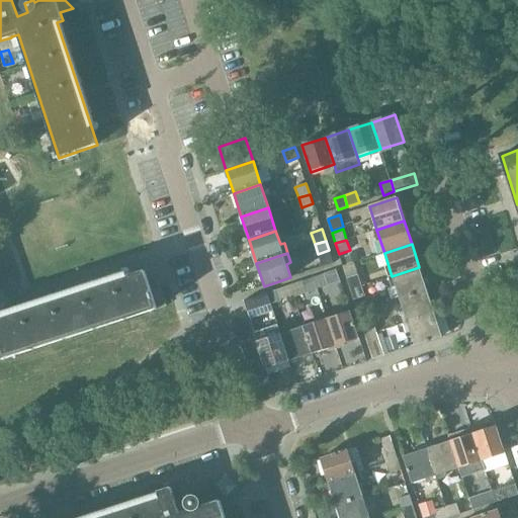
[(392,276),(400,299),(427,290),(419,267),(392,276)]
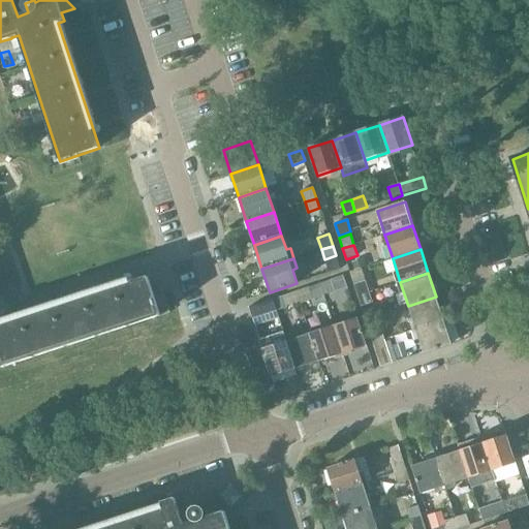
[(148,278),(9,323),(0,314),(0,359),(3,368),(169,313),(164,296),(155,299),(148,278)]
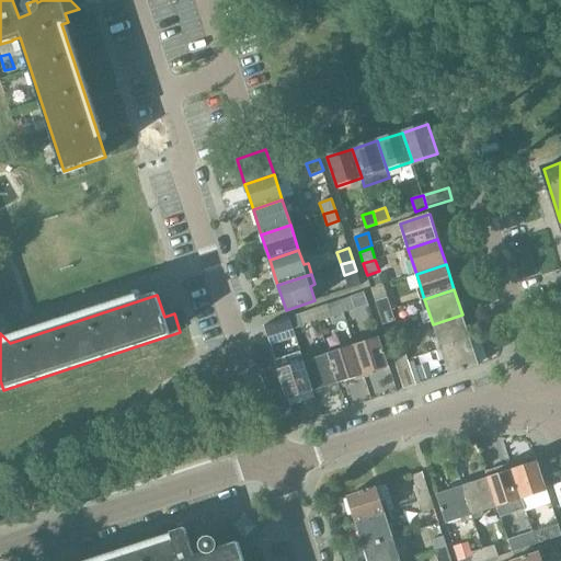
[(351,297),(339,301),(343,313),(355,309),(351,297)]
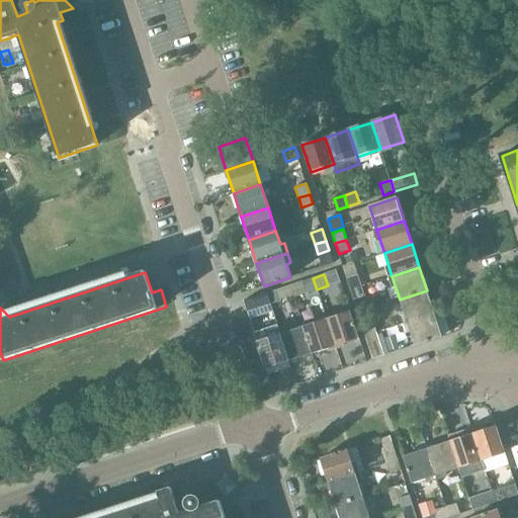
[(347,278),(350,289),(361,286),(357,274),(347,278)]
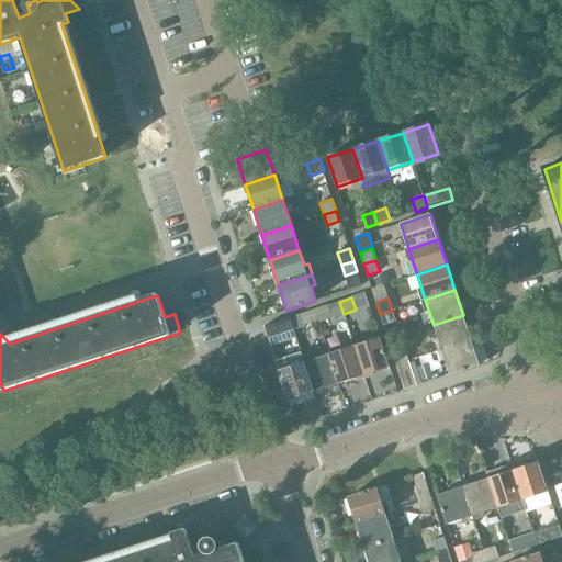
[(344,314),(339,302),(328,305),(333,317),(344,314)]
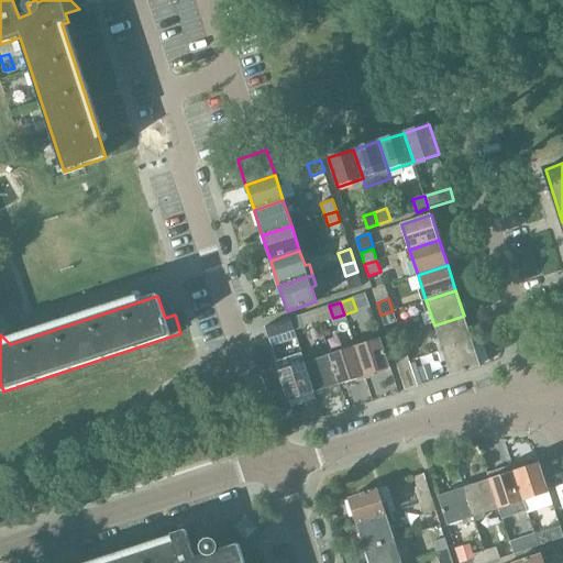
[(393,311),(381,315),(384,326),(396,322),(393,311)]
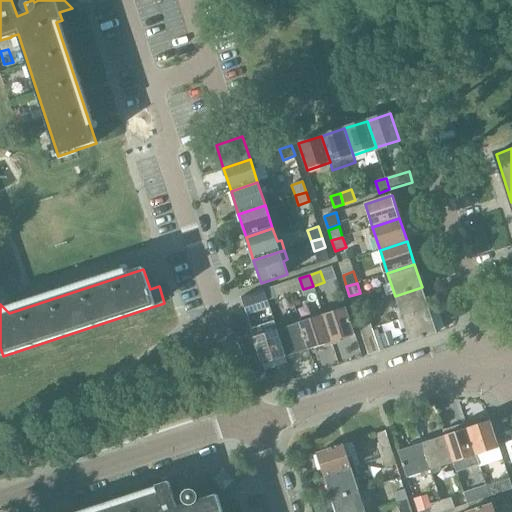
[(274,286),(263,290),(267,301),(278,298),(274,286)]
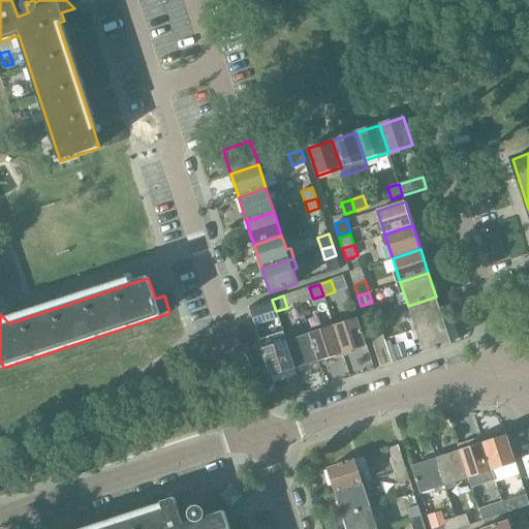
[(408,306),(416,330),(443,320),(436,297),(408,306)]
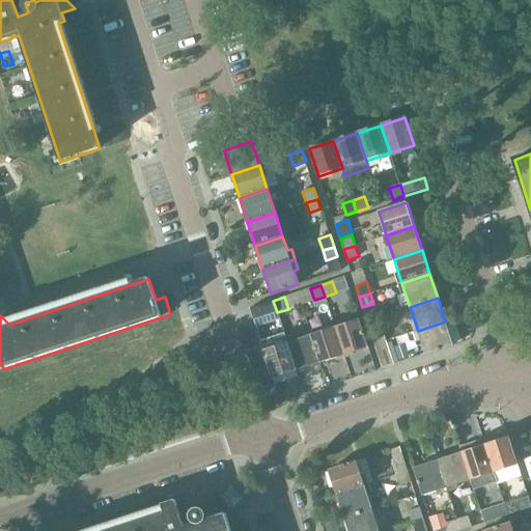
[(277,312),(273,301),(250,308),(254,320),(277,312)]
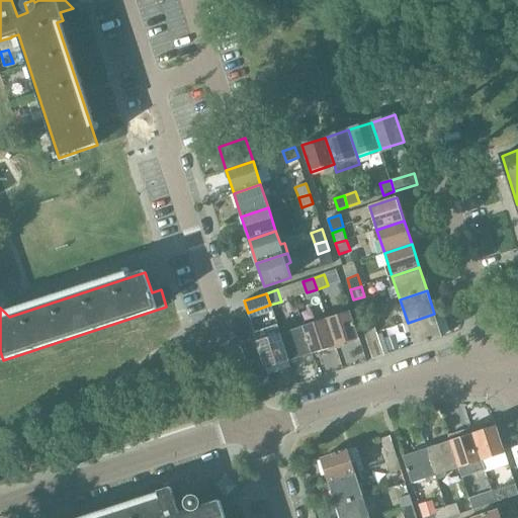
[(355,305),(357,313),(369,310),(367,300),(355,305)]
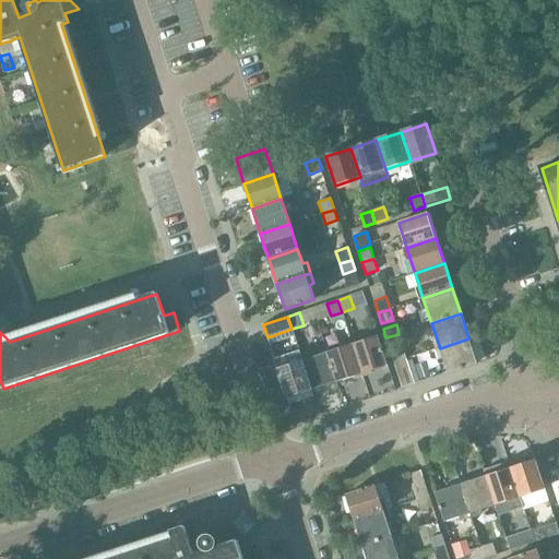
[(378,336),(353,345),(363,373),(388,366),(378,336)]
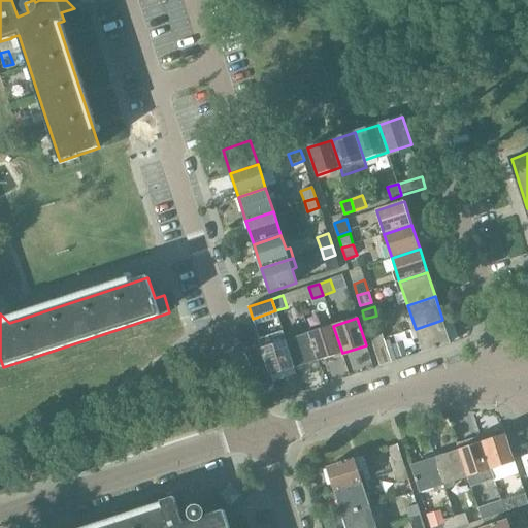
[(442,320),(416,329),(423,353),(451,343),(442,320)]
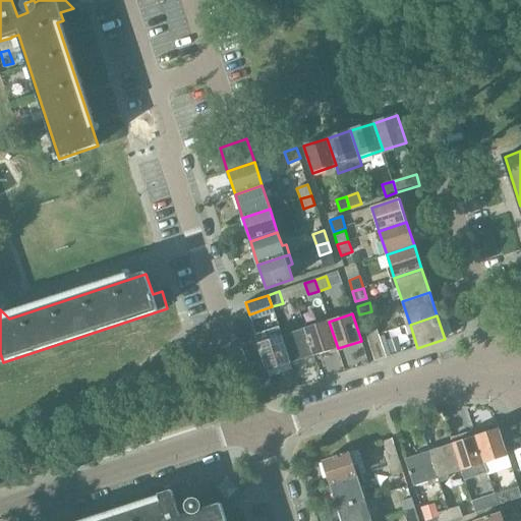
[(329,322),(305,329),(314,356),(338,348),(329,322)]
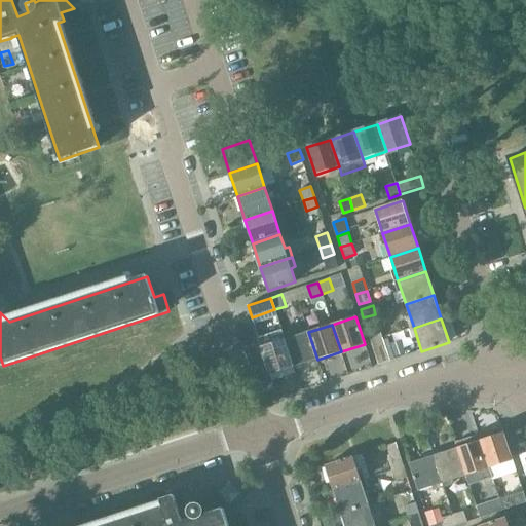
[(367,330),(371,342),(382,338),(379,327),(367,330)]
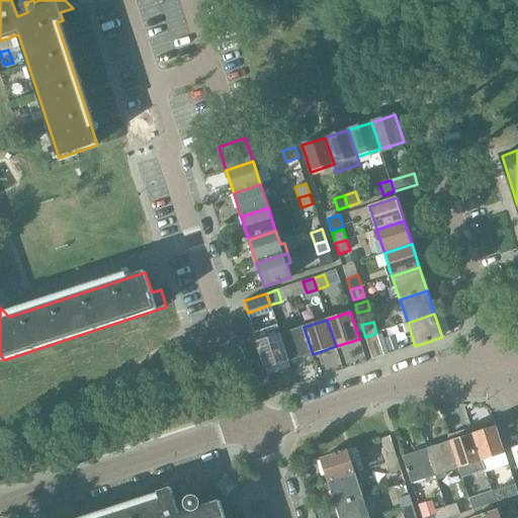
[(304,327),(280,335),(289,361),(313,354),(304,327)]
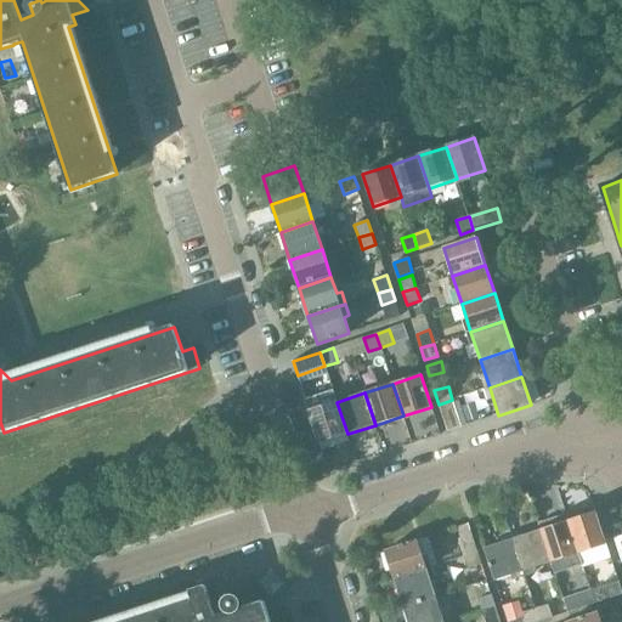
[(452,400),(439,405),(447,431),(462,427),(452,400)]
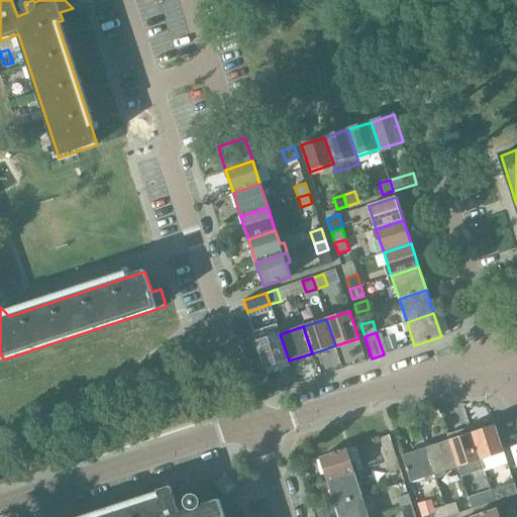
[(289,360),(280,334),(256,341),(265,369),(289,360)]
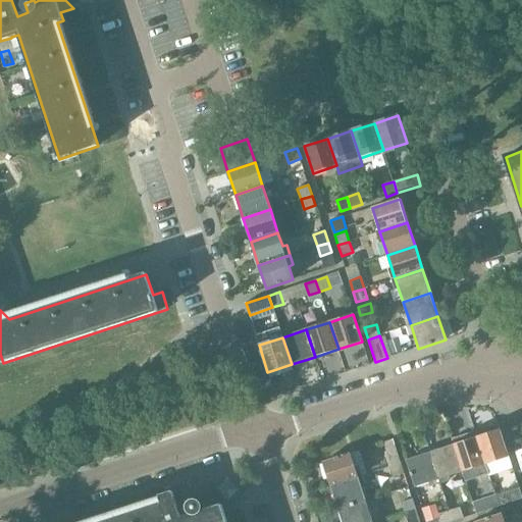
[(384,343),(387,353),(399,350),(396,338),(384,343)]
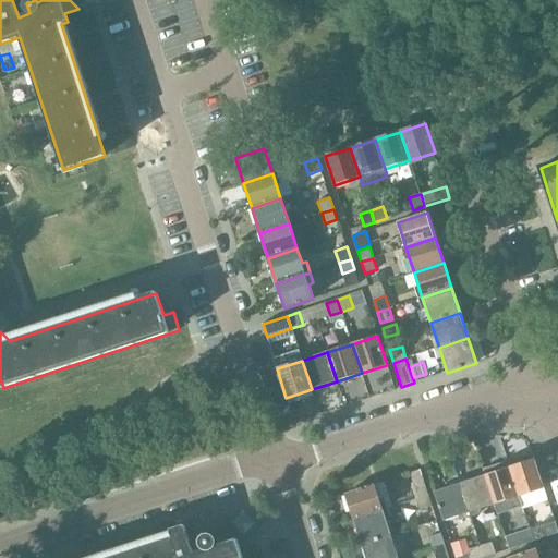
[(535,459),(510,468),(519,496),(545,488),(535,459)]
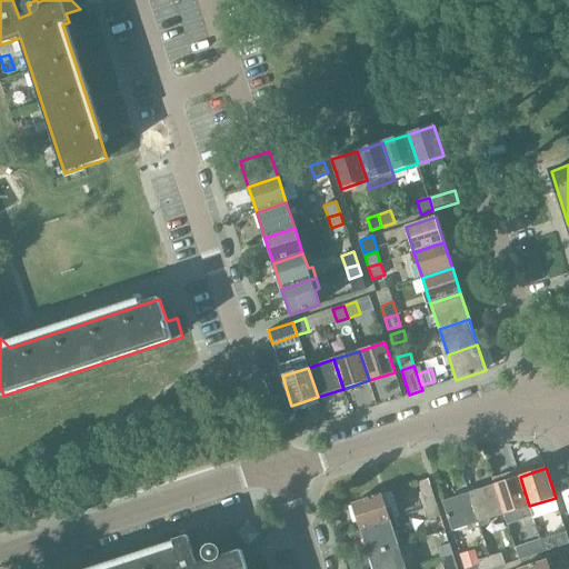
[(520,477),(495,485),(503,515),(529,506),(520,477)]
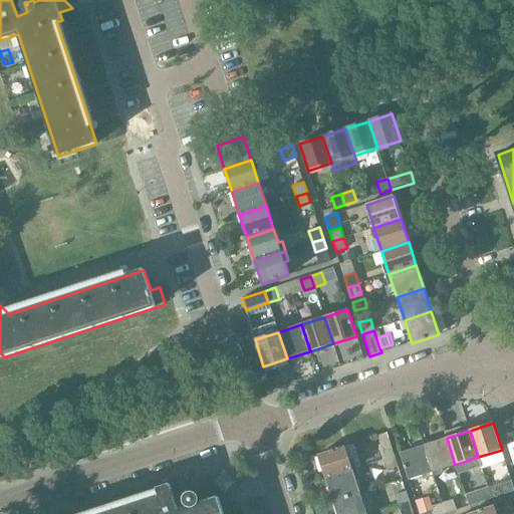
[(380,445),(387,460),(395,457),(390,442),(387,433),(378,436),(380,445)]
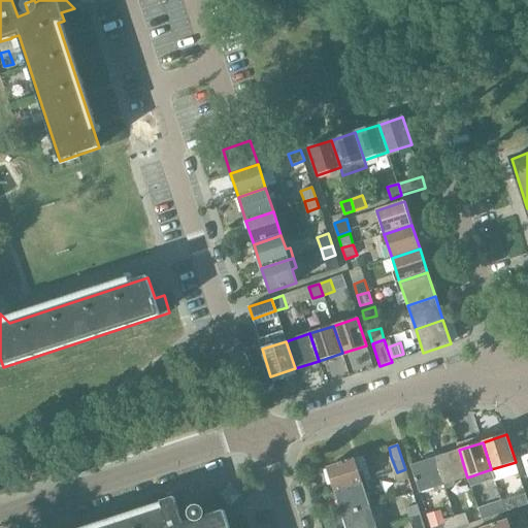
[(459,450),(434,458),(443,486),(467,477),(459,450)]
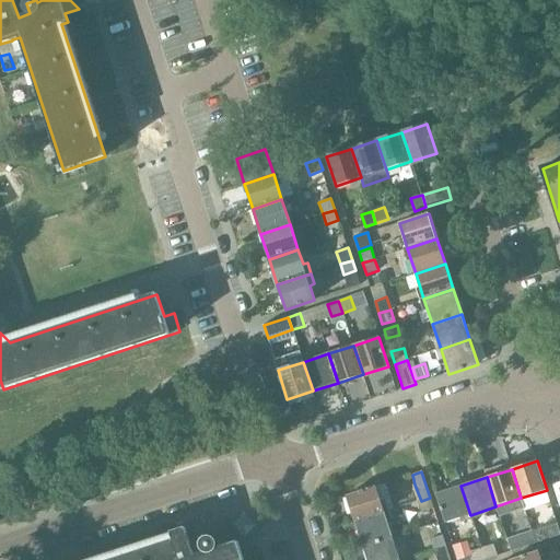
[(470,515),(461,486),(435,494),(445,523),(470,515)]
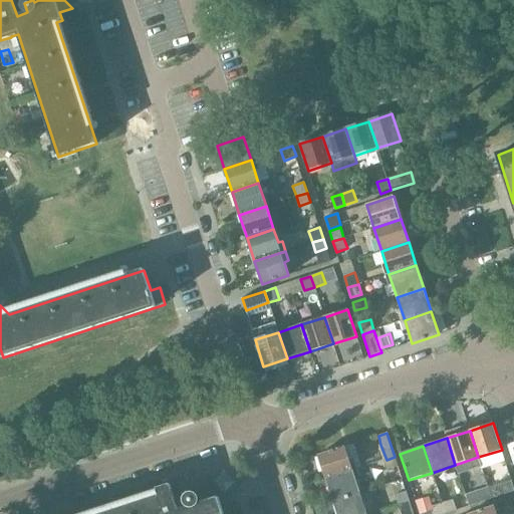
[(326,480),(352,471),(356,470),(353,459),(349,460),(345,447),(318,455),(326,480)]
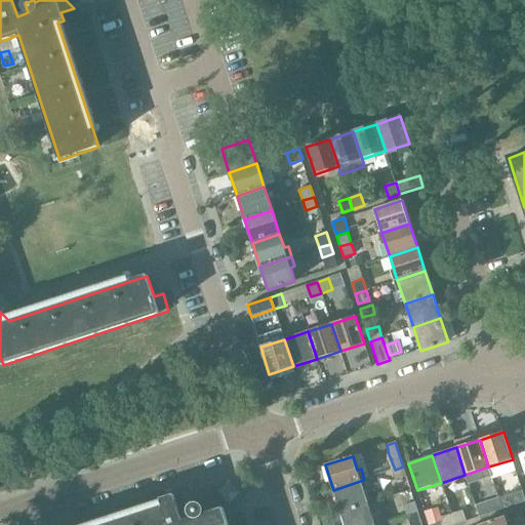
[(403,467),(395,470),(398,480),(407,477),(403,467)]
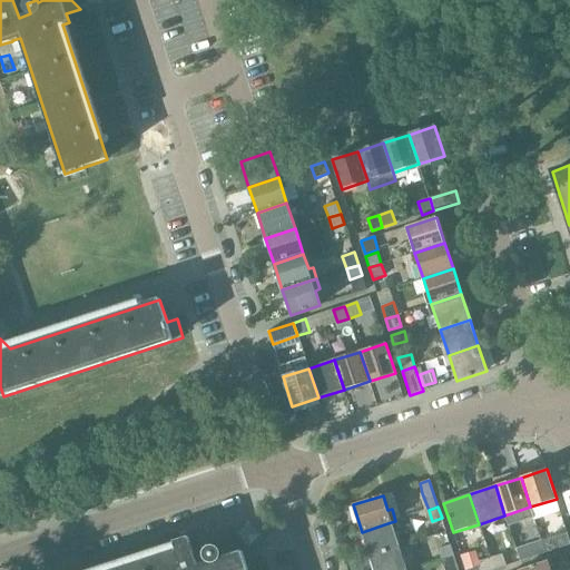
[(362,532),(370,556),(400,547),(391,522),(362,532)]
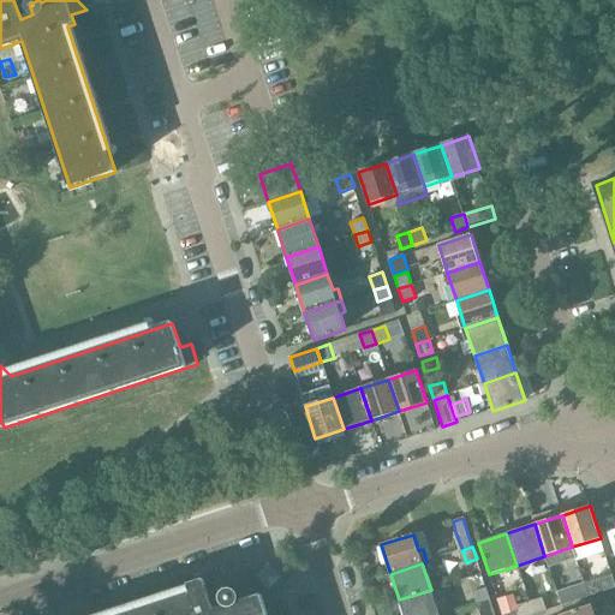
[(614,584),(611,575),(585,584),(589,597),(614,589),(614,584)]
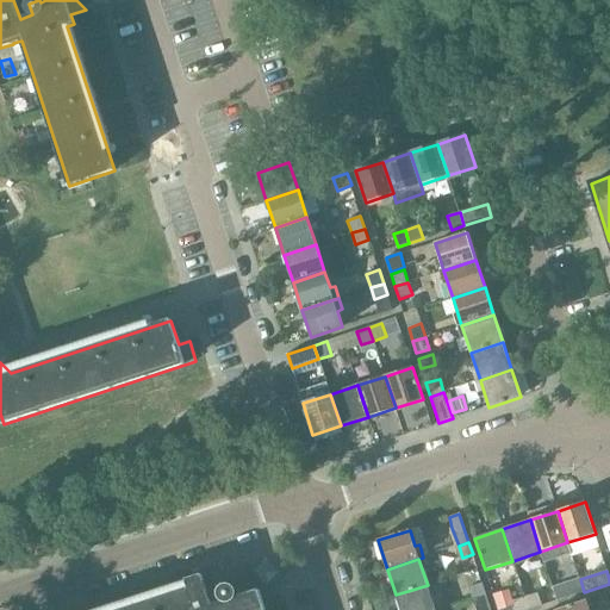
[(221,590),(224,601),(212,605),(201,574),(187,579),(190,586),(116,609),(265,609),(262,601),(278,595),(256,574),(250,579),(244,583),(238,586),(232,589),(231,586),(221,590)]
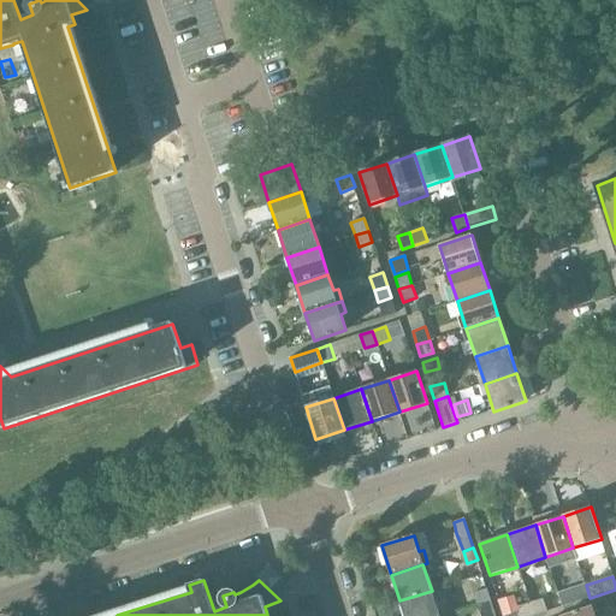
[(590,598),(586,585),(573,590),(578,603),(590,598)]
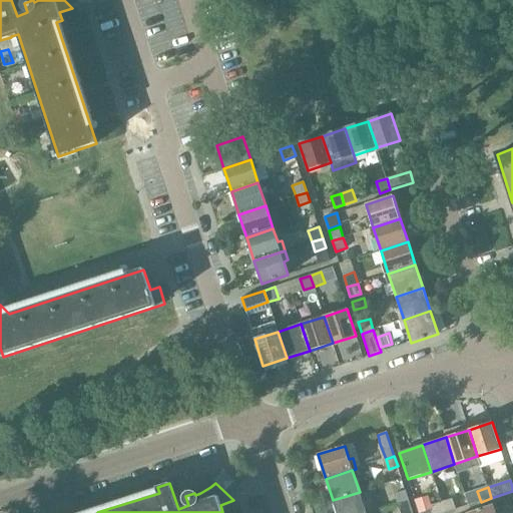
[(394,495),(398,504),(408,501),(405,491),(394,495)]
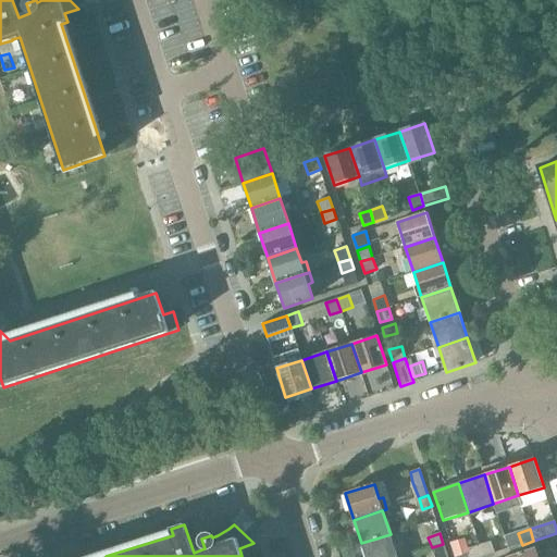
[(361,543),(364,556),(397,556),(391,534),(361,543)]
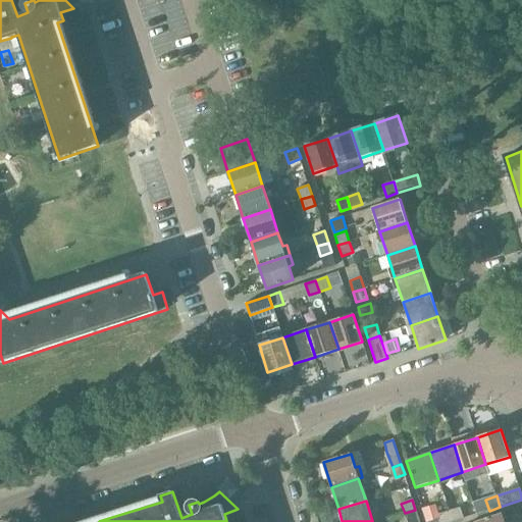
[(462,508),(449,512),(453,521),(465,518),(462,508)]
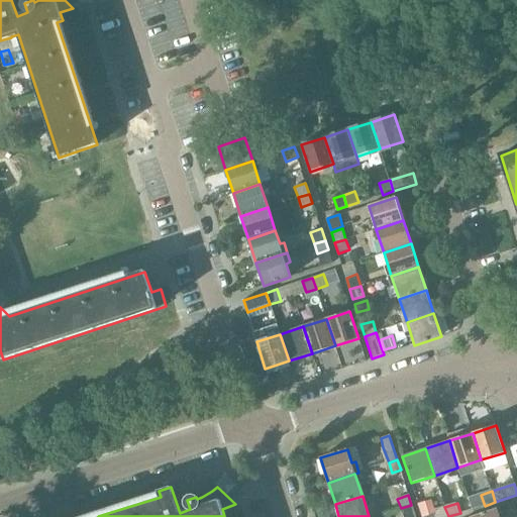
[(401,508),(403,516),(415,516),(411,505),(401,508)]
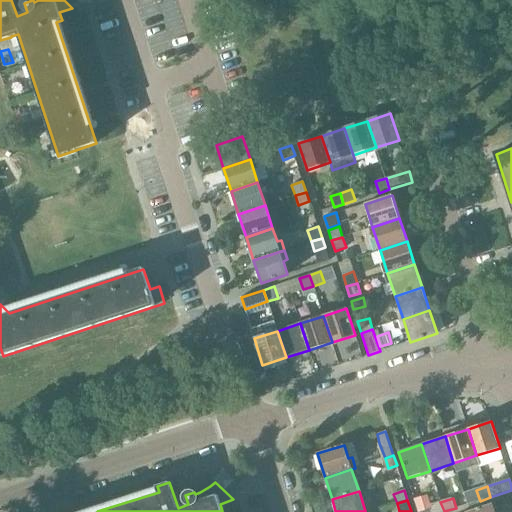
[(443,511),(444,511),(440,502),(418,509),(418,511),(443,511)]
